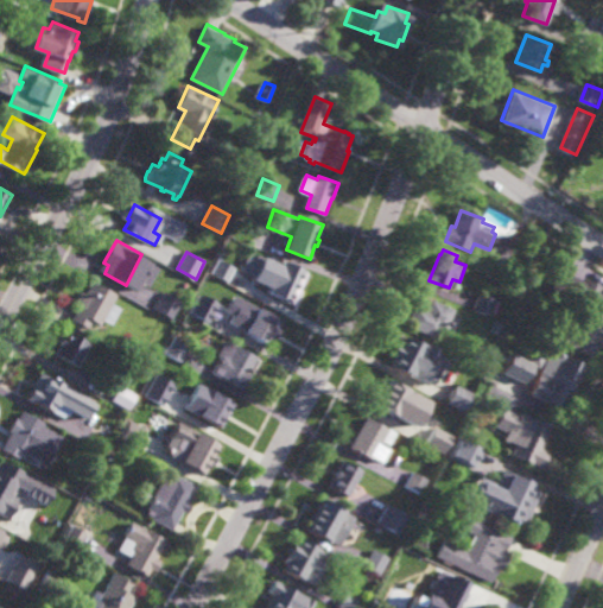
[(224,279),(213,273),(220,259),(232,266),(224,279)]
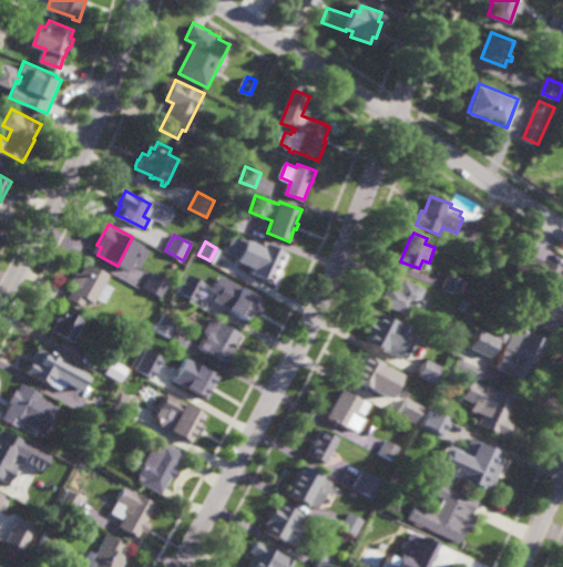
[(272,281),(267,280),(267,281),(263,279),(264,278),(263,278),(260,281),(258,279),(259,276),(252,272),(252,271),(246,269),(252,256),(258,258),(265,244),(284,253),(272,281)]
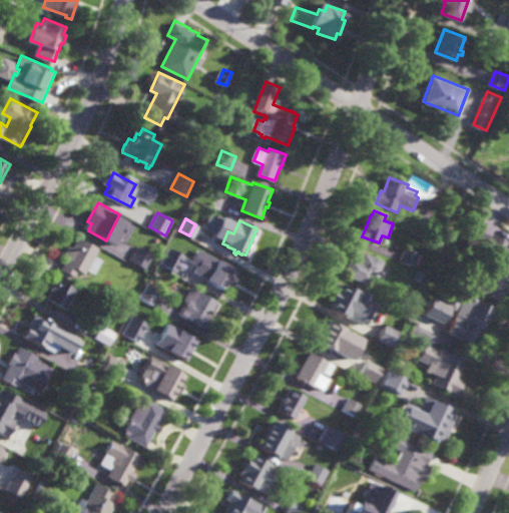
[(497,236),(498,234),(508,240),(508,293),(507,293),(503,302),(466,285),(474,268),(491,277),(496,267),(486,262),(489,255),(467,244),(476,226),(497,236)]
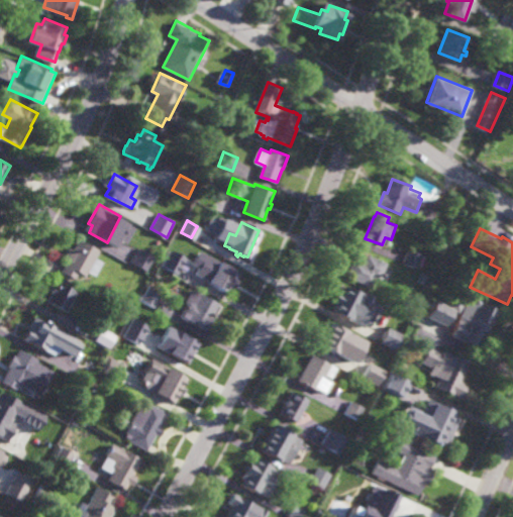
[(100,250),(96,259),(104,263),(96,276),(88,272),(86,277),(79,273),(76,279),(62,272),(68,260),(64,257),(70,248),(73,250),(79,239),(100,250)]
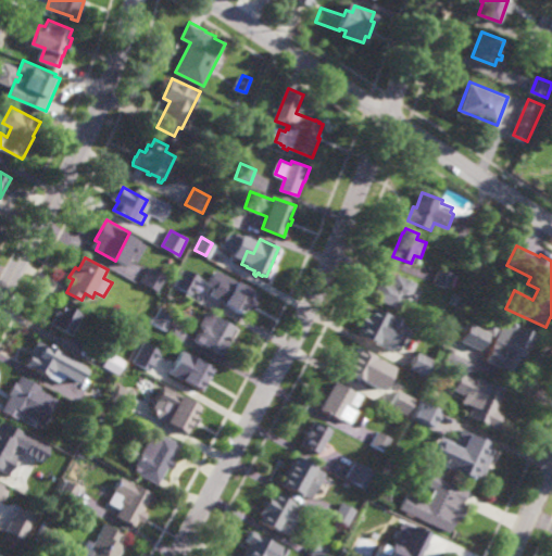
[(159,292),(141,282),(151,266),(167,277),(159,292)]
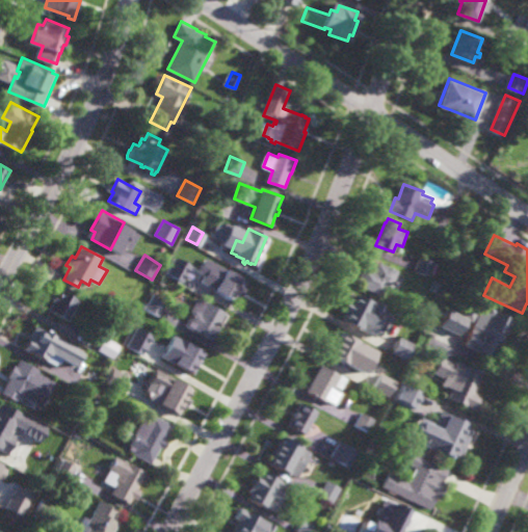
[(392,290),(388,288),(385,296),(359,285),(362,276),(361,276),(364,270),(363,269),(369,257),(383,262),(381,263),(400,270),(392,290)]
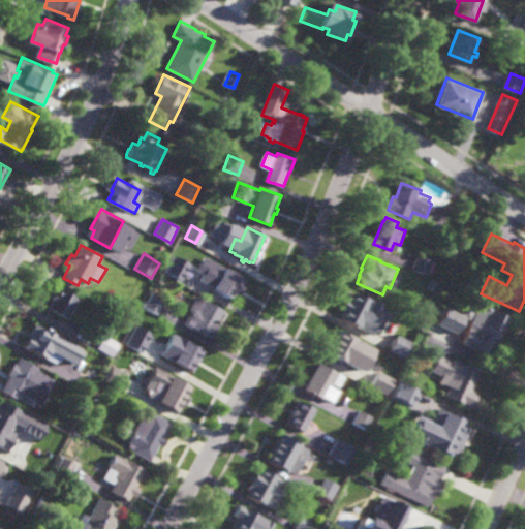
[(429,274),(415,269),(421,255),(434,260),(429,274)]
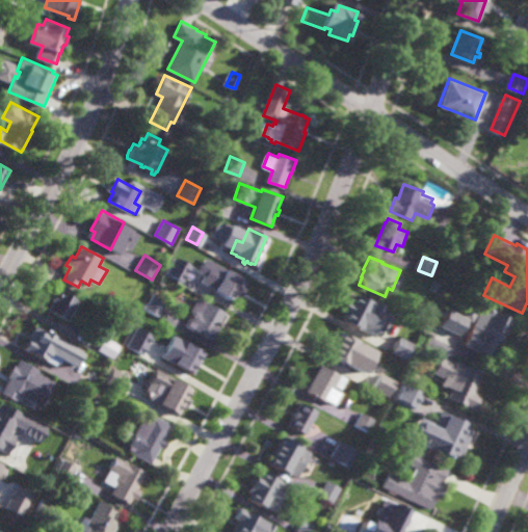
[(181,282),(167,275),(175,262),(187,269),(181,282)]
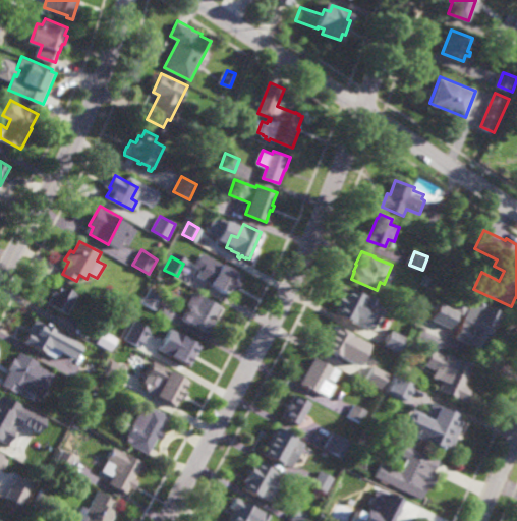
[(241,274),(230,295),(212,285),(213,282),(205,278),(211,266),(219,270),(222,264),(241,274)]
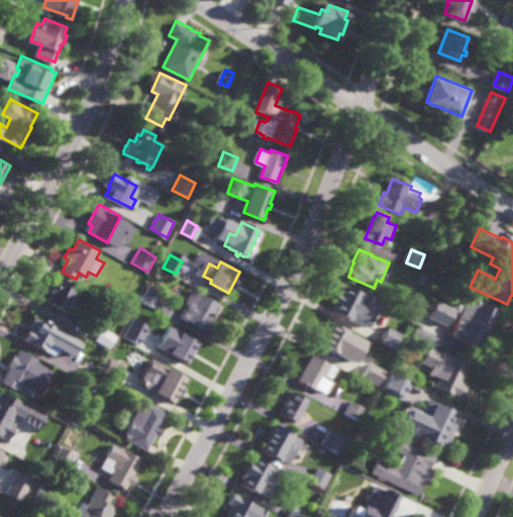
[(431,284),(425,282),(428,275),(434,277),(431,284)]
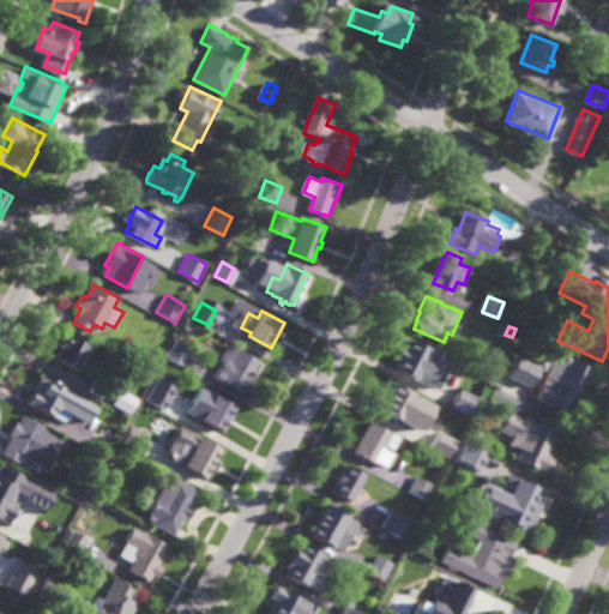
[(91,347),(79,369),(59,359),(65,348),(62,345),(66,337),(70,339),(72,336),(91,347)]
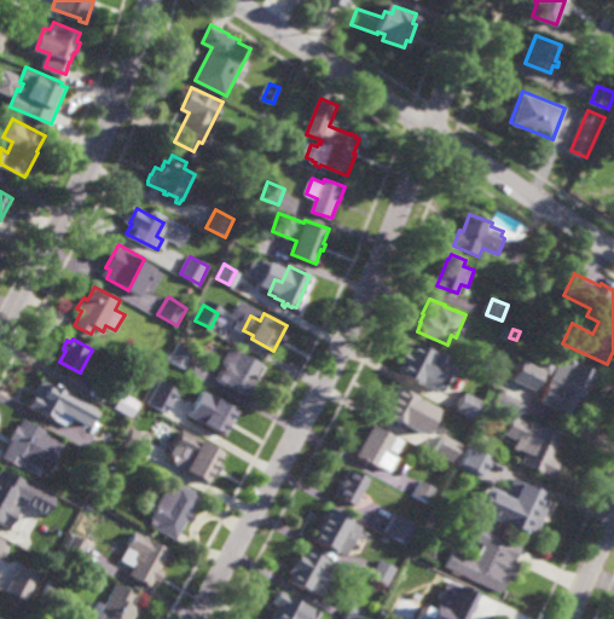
[(434,366),(428,364),(421,381),(400,372),(407,357),(406,356),(412,342),(433,351),(432,354),(438,358),(434,366)]
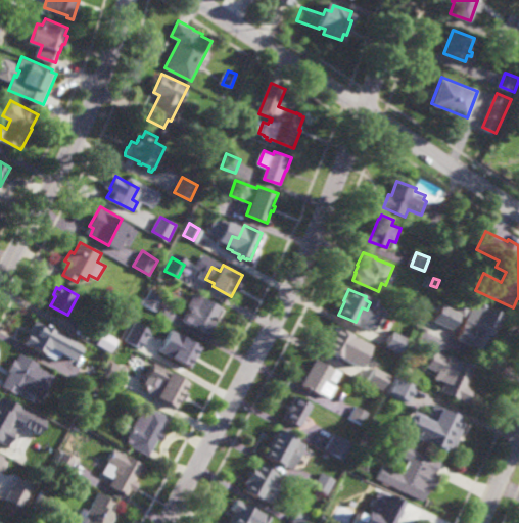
[(157,312),(142,302),(145,297),(147,298),(152,290),(166,297),(157,312)]
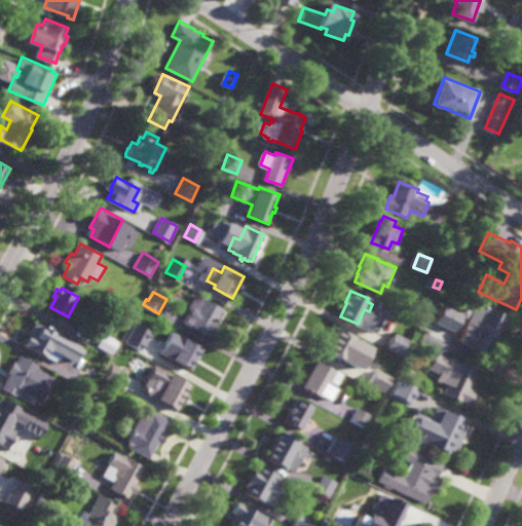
[(211,336),(187,323),(189,318),(187,317),(192,308),(190,307),(197,294),(225,309),(211,336)]
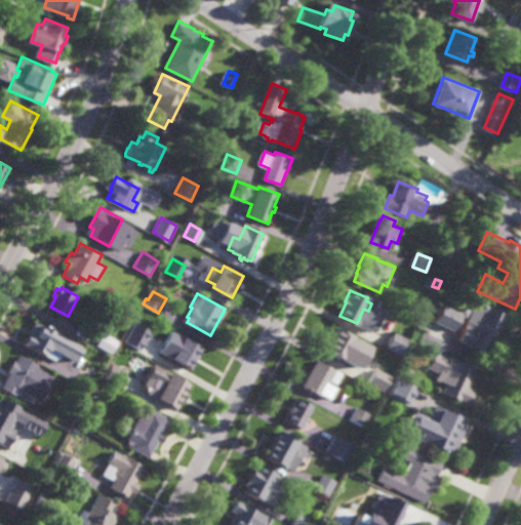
[(475,306),(473,309),(475,310),(478,304),(483,306),(483,305),(486,307),(486,308),(488,309),(489,307),(508,316),(496,340),(495,339),(488,354),(470,346),(479,327),(469,322),(472,315),(470,314),(469,318),(457,312),(463,300),(475,306)]
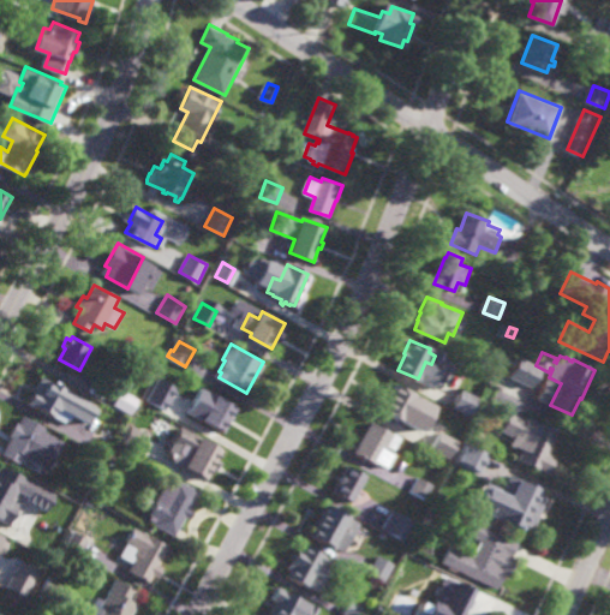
[(211,364),(191,358),(187,370),(208,376),(211,364)]
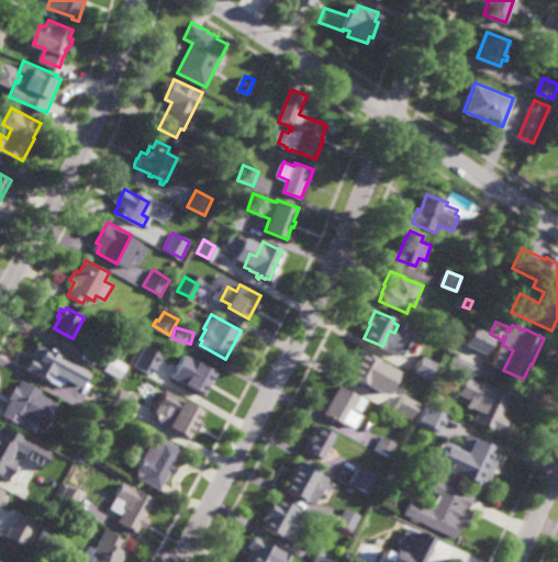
[(467,346),(488,355),(495,337),(475,328),(467,346)]
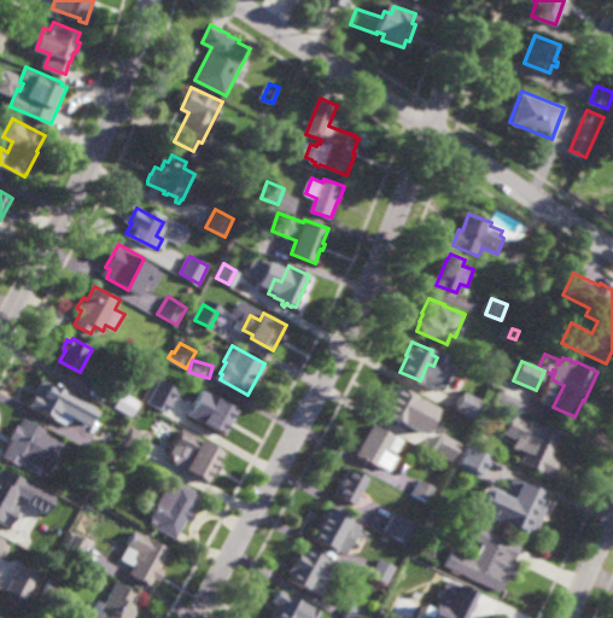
[(62,414),(60,413),(57,419),(30,404),(44,378),(71,394),(66,402),(68,403),(62,414)]
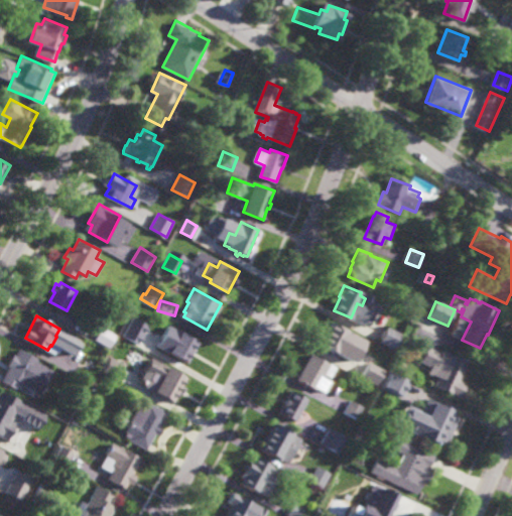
[(336,353),(318,344),(325,332),(324,332),(329,321),(348,332),(336,353)]
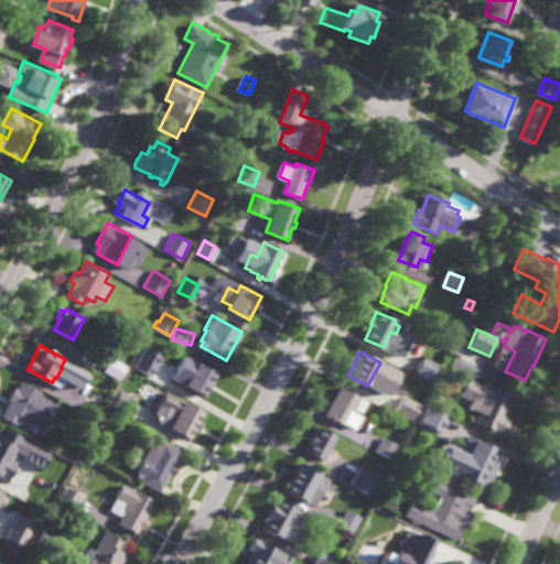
[(154,378),(141,371),(140,372),(135,369),(140,358),(160,369),(154,378)]
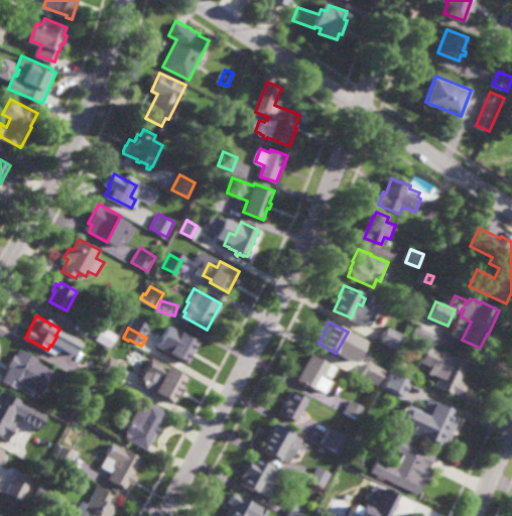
[(111,349),(100,343),(105,332),(117,338),(111,349)]
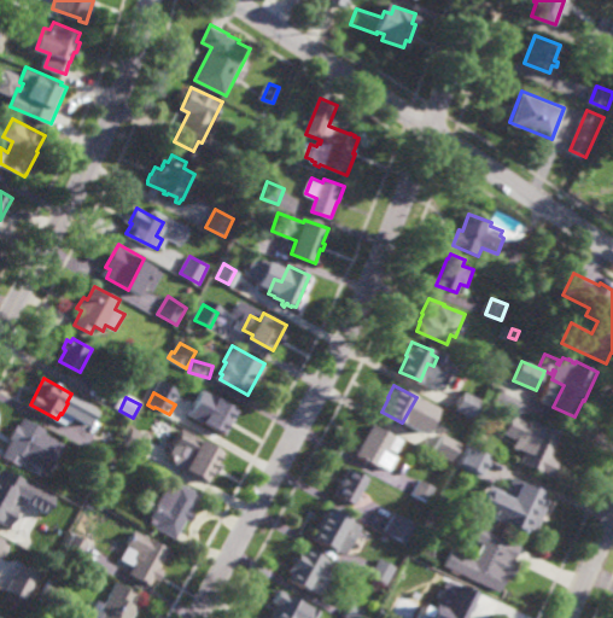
[(240,410),(227,435),(222,432),(222,433),(220,432),(220,431),(204,423),(206,418),(200,414),(206,403),(212,407),(217,398),(240,410)]
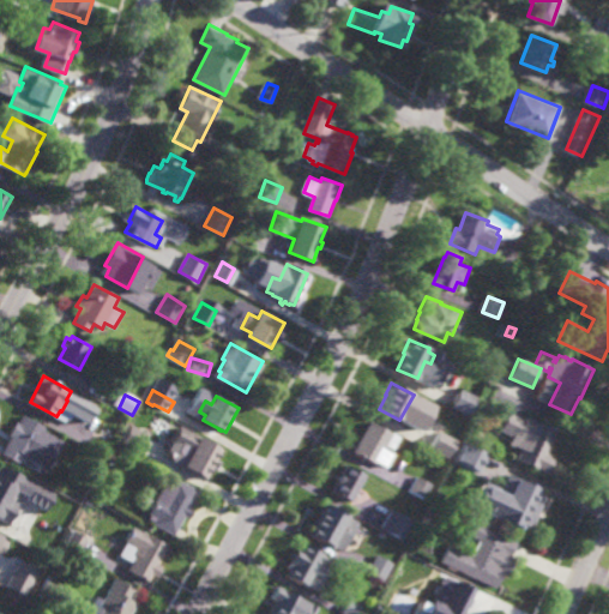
[(468,414),(457,409),(462,401),(472,405),(468,414)]
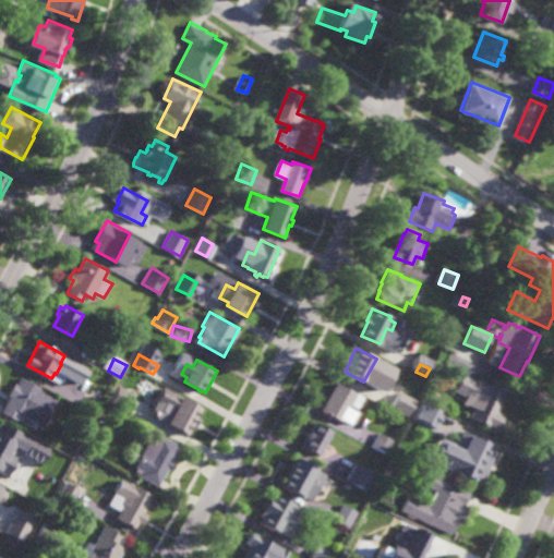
[(480,380),(481,377),(491,381),(491,383),(510,391),(501,412),(507,415),(501,431),(491,426),(492,426),(466,414),(473,398),(457,391),(466,374),(480,380)]
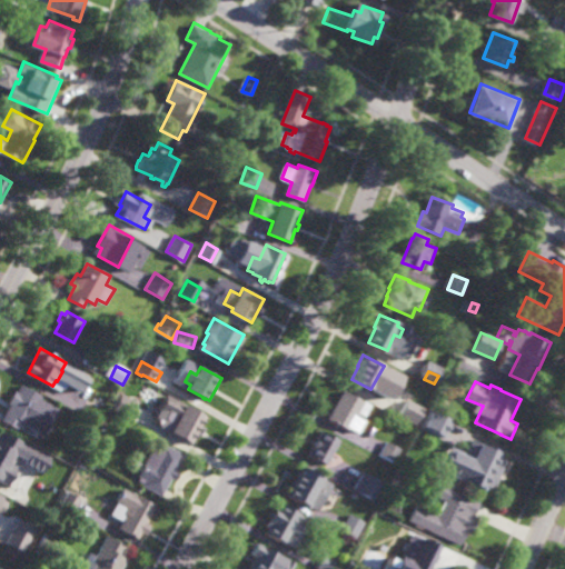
[(45,397),(40,406),(47,409),(39,423),(32,420),(29,425),(25,422),(20,429),(5,420),(12,406),(10,405),(18,391),(20,391),(23,385),(45,397)]
